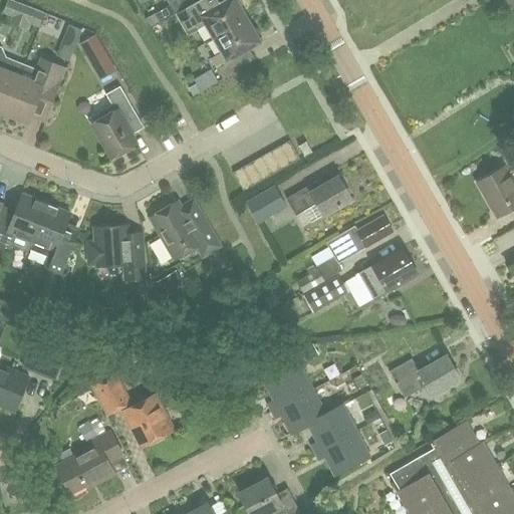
[(167,0),(175,14),(182,10),(199,0),(198,0),(167,0)]
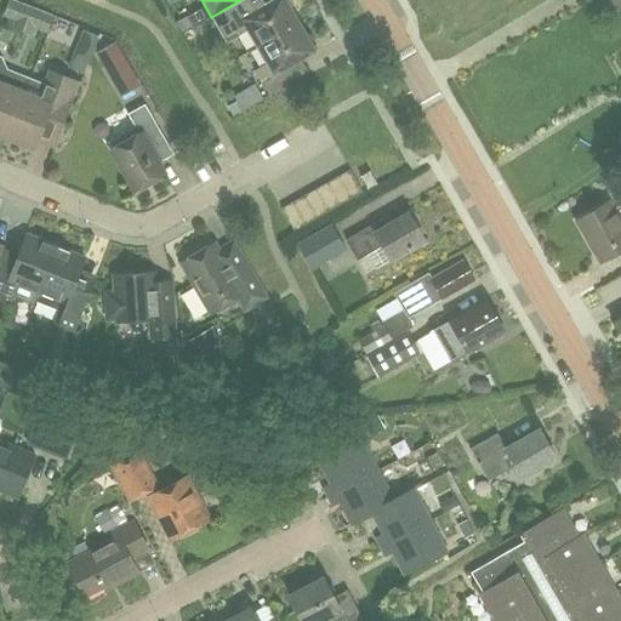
[(250,0),(240,0),(220,12),(234,36),(248,29),(258,46),(297,23),(291,12),(294,7),(289,0),(274,0),(256,11),(250,0)]
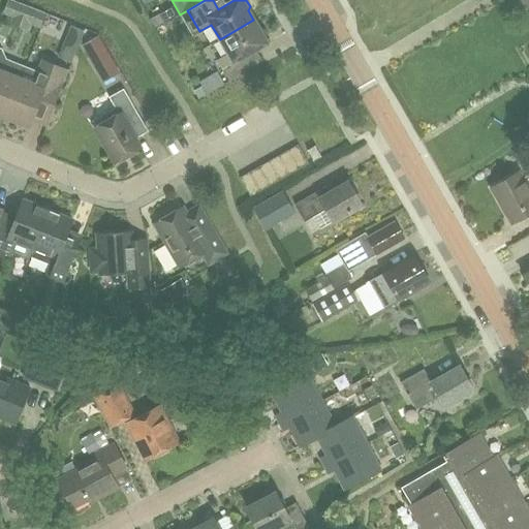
[(177,30),(192,22),(186,11),(170,20),(177,30)]
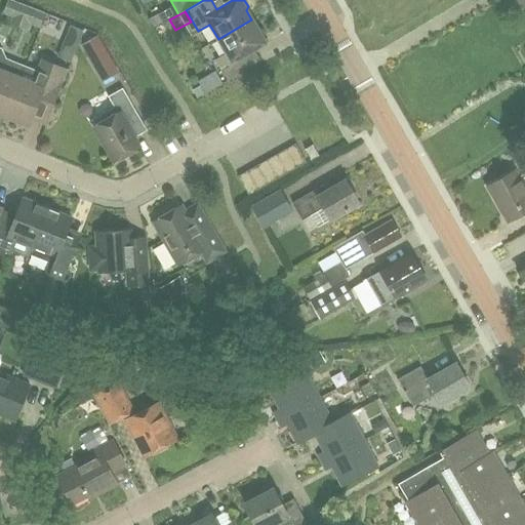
[(256,29),(251,19),(218,39),(227,53),(214,61),(227,81),(250,68),(243,55),(265,43),(264,41),(266,37),(261,29),(256,29)]
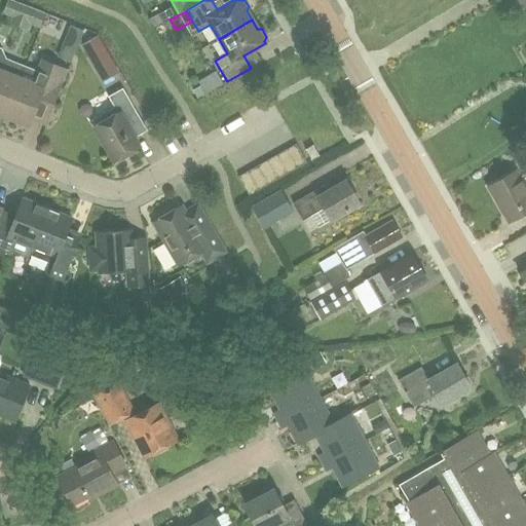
[(0,114),(5,117),(25,68),(8,61),(4,50),(0,48),(0,114)]
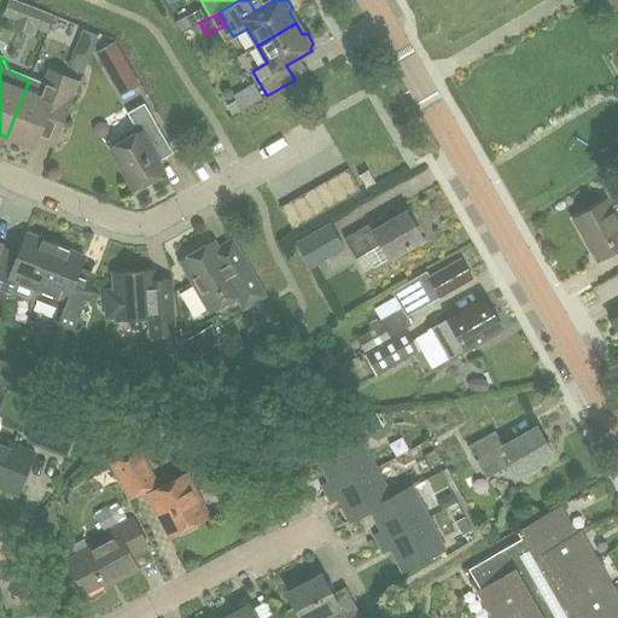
[(80,82),(69,79),(62,76),(59,82),(47,77),(45,86),(29,80),(6,138),(34,149),(50,109),(66,116),(80,82)]
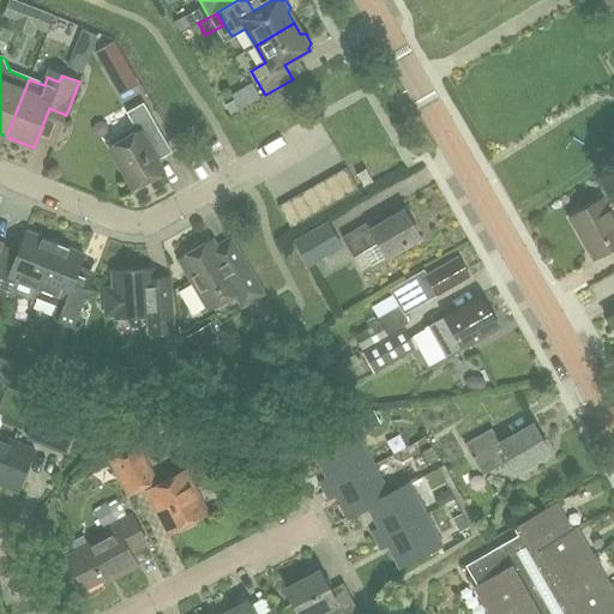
[(227,104),(247,116),(254,103),(234,92),(227,104)]
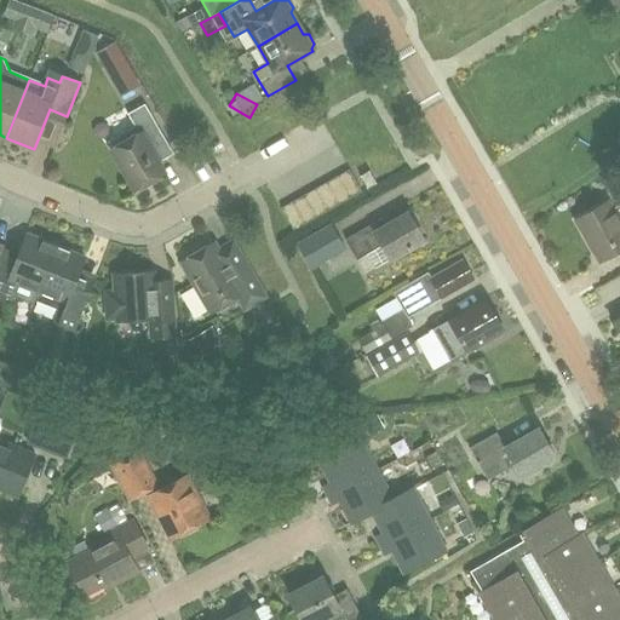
[(162,136),(144,104),(127,114),(135,127),(124,133),(128,141),(113,150),(136,190),(164,174),(147,144),(162,136)]
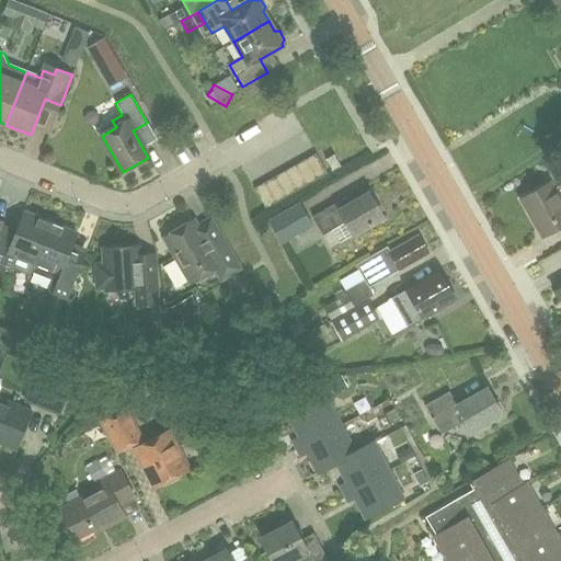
[(317,179),(328,173),(316,152),(306,159),(317,179)]
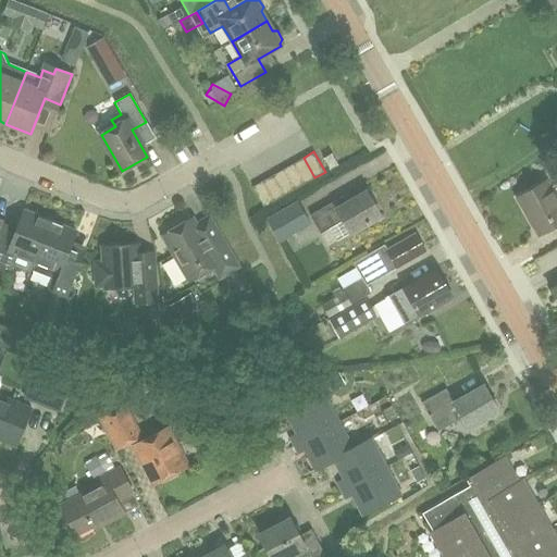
[(338,164),(332,152),(323,158),(330,169),(338,164)]
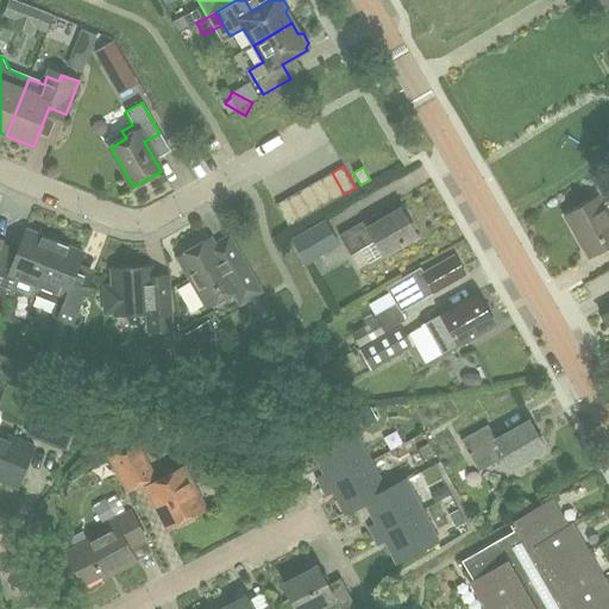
[(333,200),(344,194),(332,173),(321,179),(333,200)]
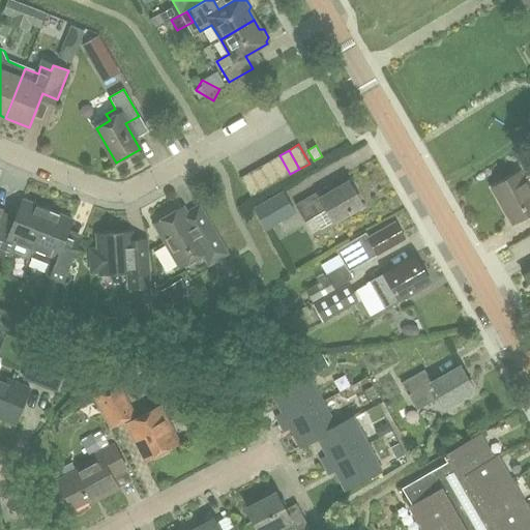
[(281,180),(290,174),(280,155),(269,160),(281,180)]
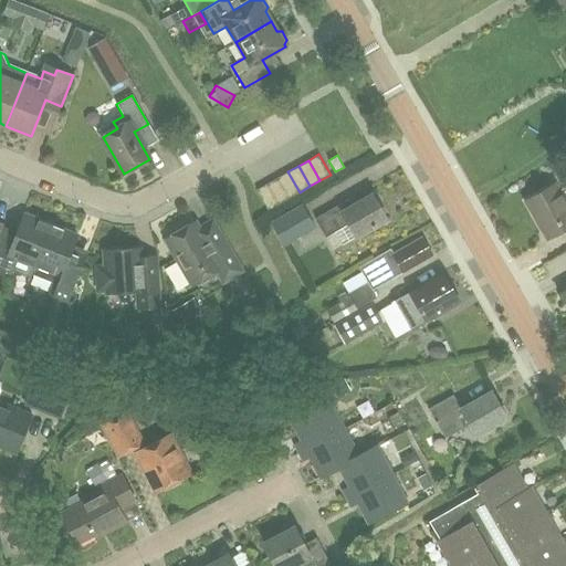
[(289,198),(300,192),(287,171),(278,178),(289,198)]
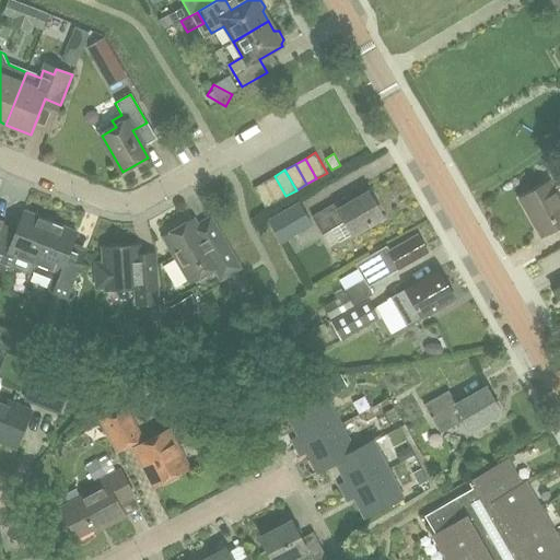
[(276,201),(286,196),(275,176),(264,182),(276,201)]
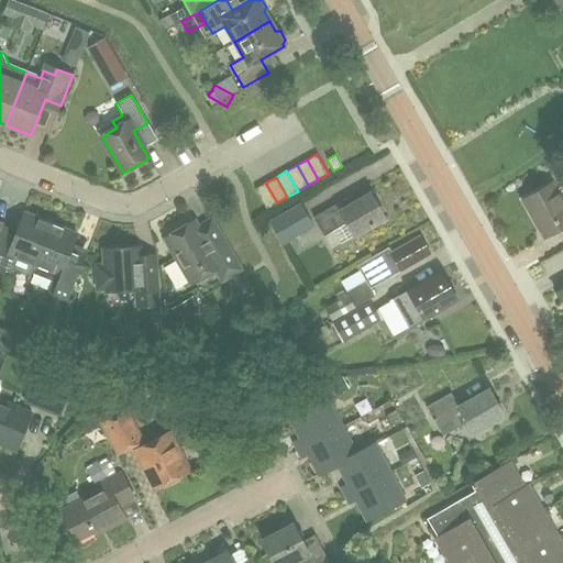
[(266,209),(277,202),(265,183),(255,188),(266,209)]
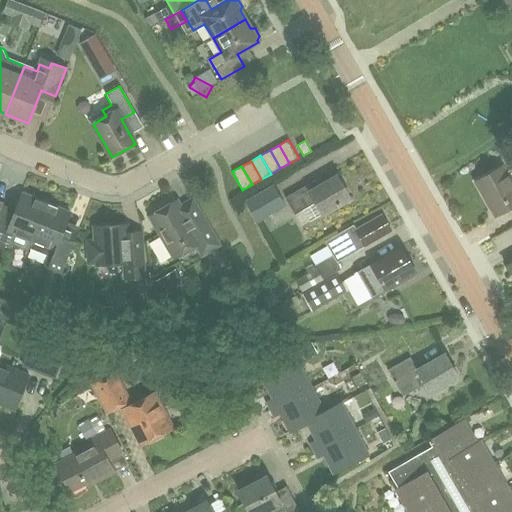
[(495,216),(511,206),(511,182),(502,166),(475,182),(495,216)]
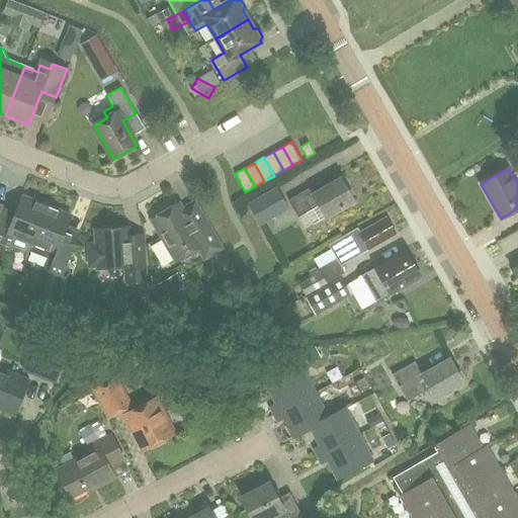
[(325,217),(353,200),(340,178),(326,186),(323,180),(287,200),(297,218),(319,205),(325,217)]
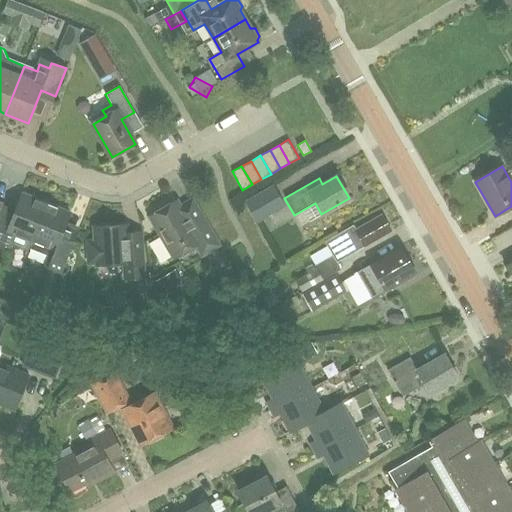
[(273,184),(244,201),(257,223),(286,206),(273,184)]
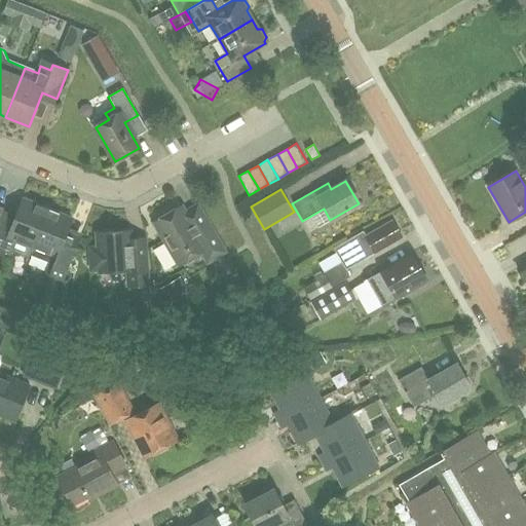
[(33,248),(47,210),(23,199),(9,231),(0,227),(0,255),(10,259),(15,248),(20,246),(21,242),(33,248)]
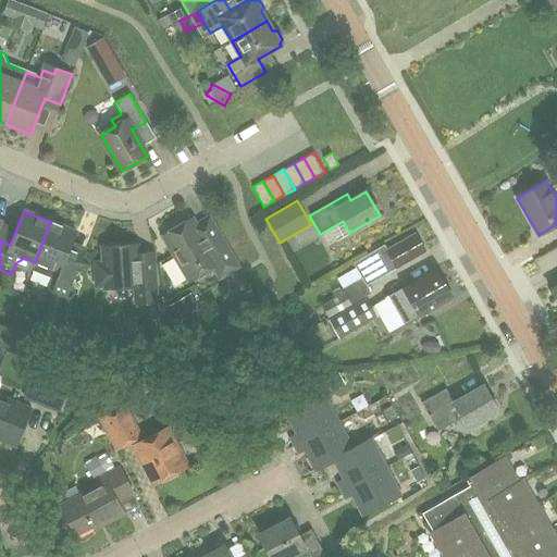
[(192,219),(162,236),(189,281),(213,267),(220,277),(238,267),(219,234),(206,243),(192,219)]
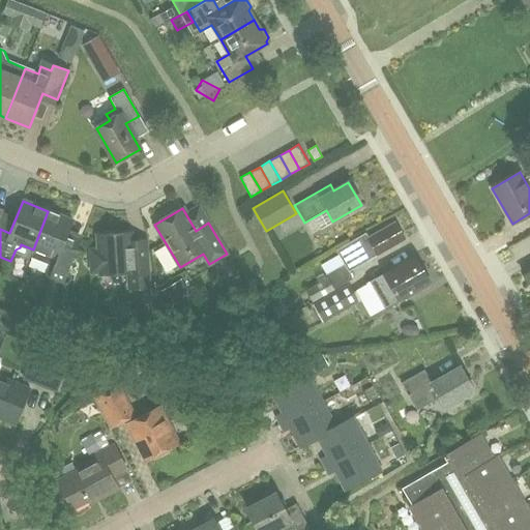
[(81,240),(67,235),(72,222),(48,211),(33,249),(43,254),(42,257),(46,263),(49,264),(46,271),(48,276),(64,284),(81,240)]
